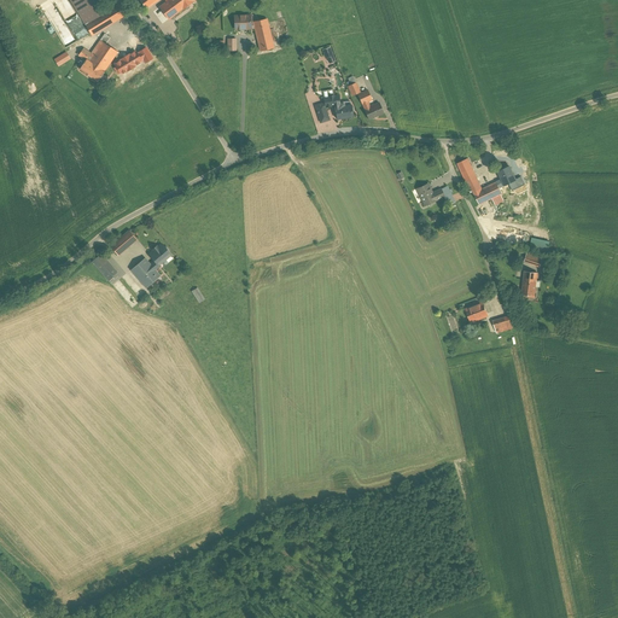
[(167,0),(156,9),(164,21),(193,0),(167,0)]
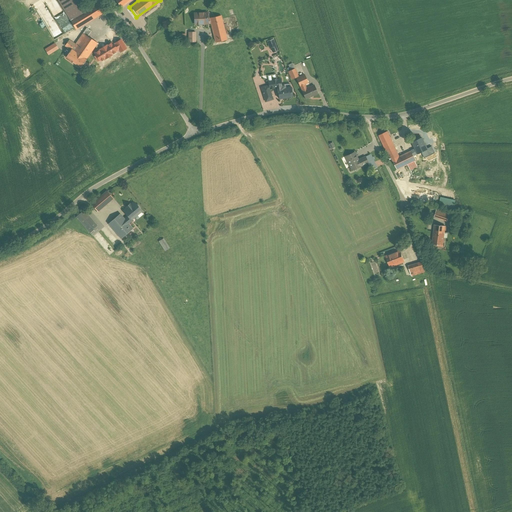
[(75,31),(103,13),(97,3),(78,16),(75,10),(66,16),(75,31)]
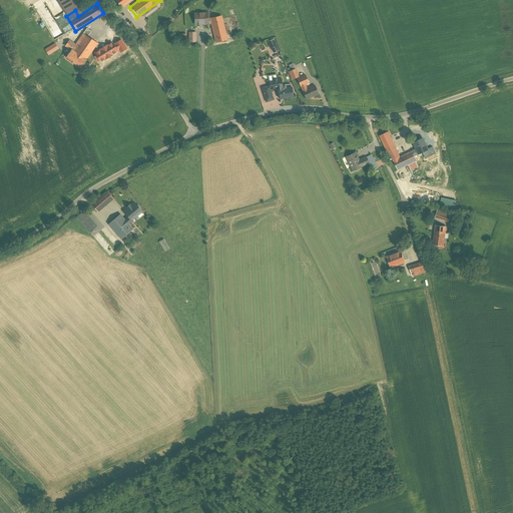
[(191,14),(192,26),(207,25),(206,13),(191,14)]
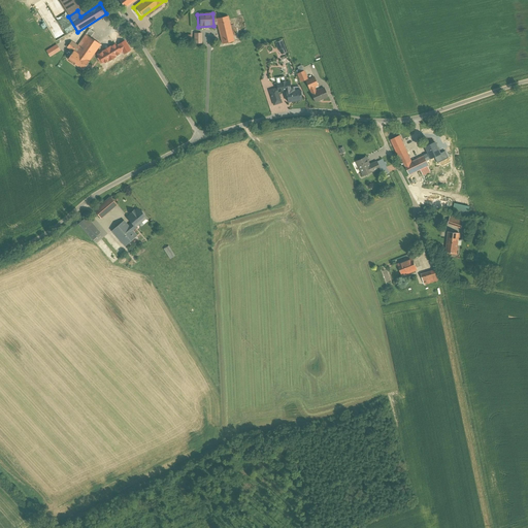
[(215,20),(220,44),(233,41),(227,17),(215,20)]
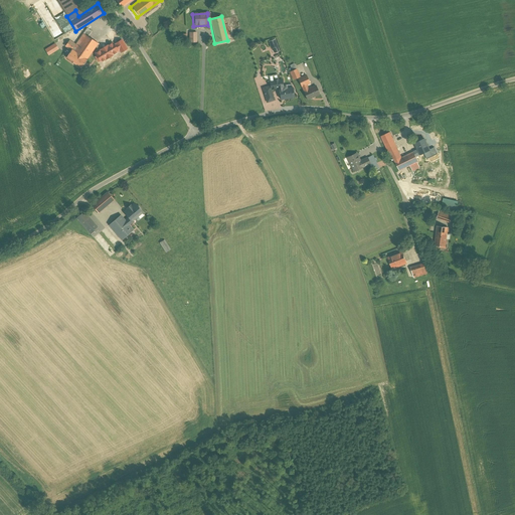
[(97,44),(81,33),(63,57),(78,68),(97,44)]
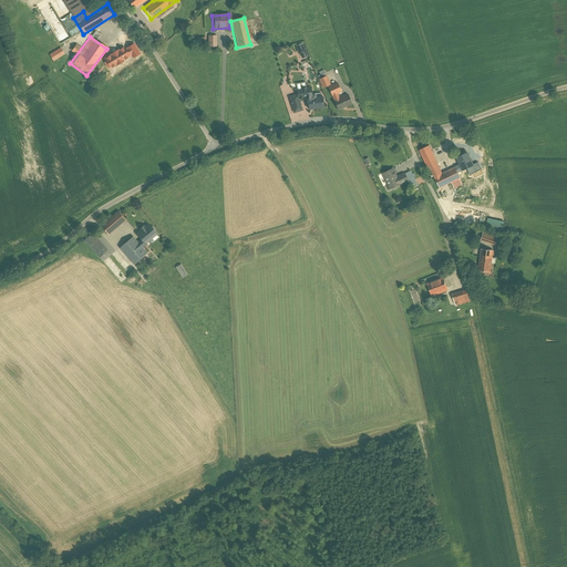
[(303,59),(309,57),(306,43),(298,44),(300,54),(302,53),(303,59)]
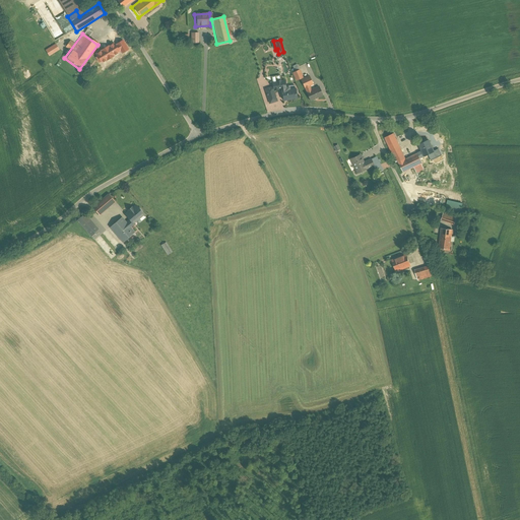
[(47,56),(58,51),(55,45),(44,51),(47,56)]
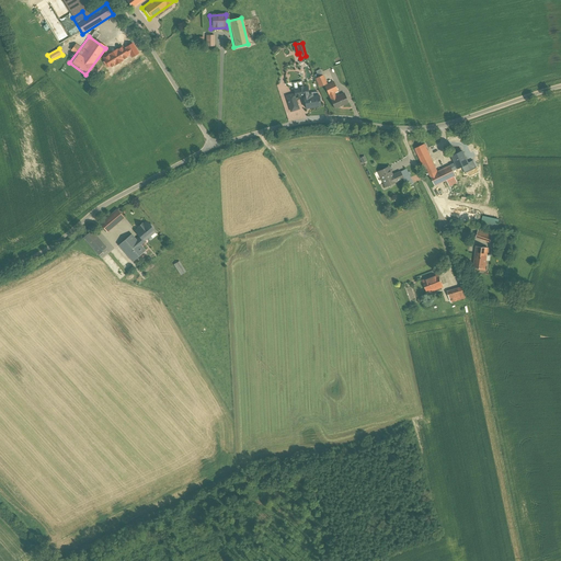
[(320,77),(313,79),(318,87),(324,84),(320,77)]
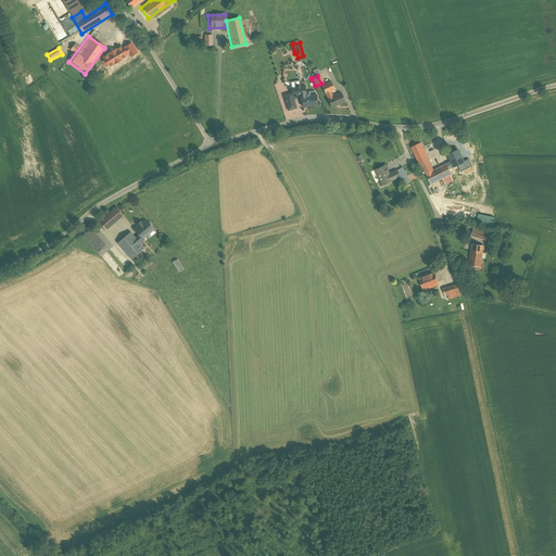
[(327,109),(329,109),(343,102),(339,91),(332,95),(331,91),(335,90),(329,79),(317,86),(323,97),(321,98),(327,109)]
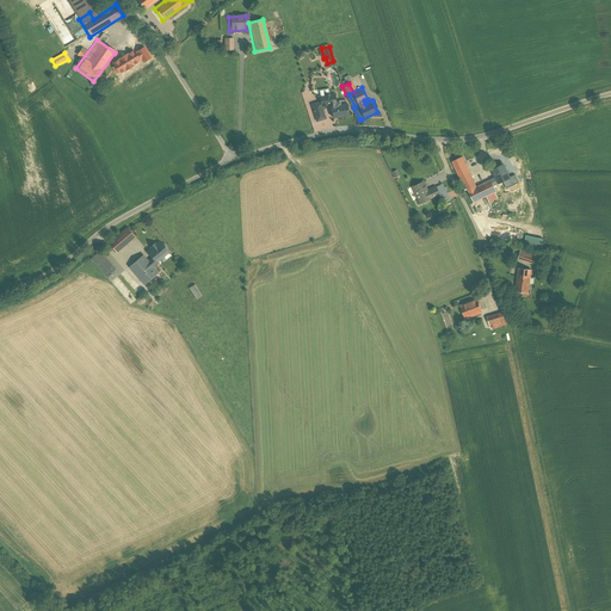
[(329,119),(346,116),(343,99),(334,100),(333,93),(318,97),(315,103),(309,104),(315,122),(326,118),(325,113),(327,113),(329,119)]
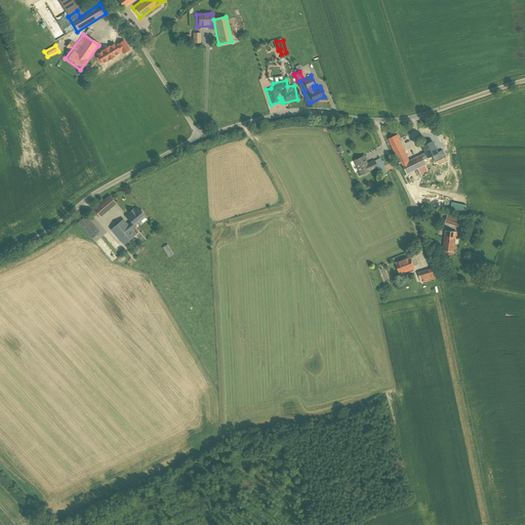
[(396,135),(388,139),(405,175),(416,170),(418,174),(428,170),(420,155),(409,161),(396,135)]
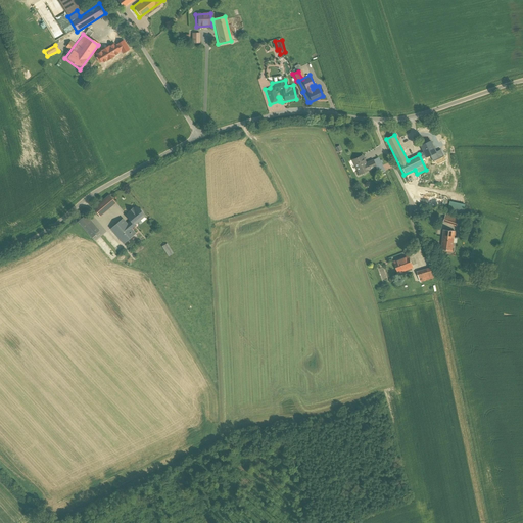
[(435,153),(430,140),(419,144),(424,157),(435,153)]
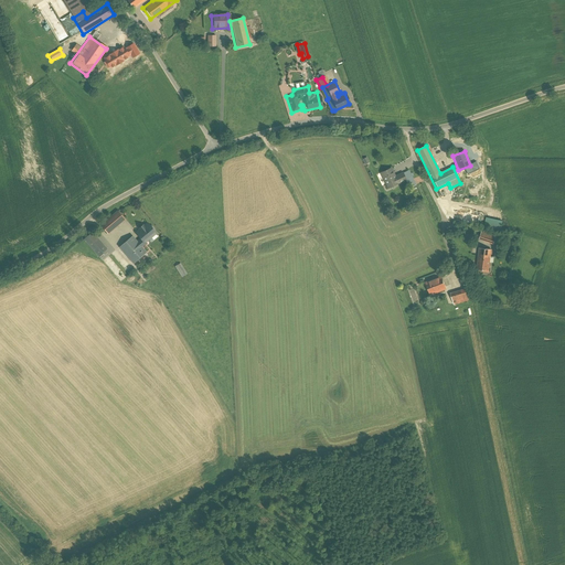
[(390,169),(380,173),(386,190),(404,181),(407,189),(414,185),(407,170),(393,177),(390,169)]
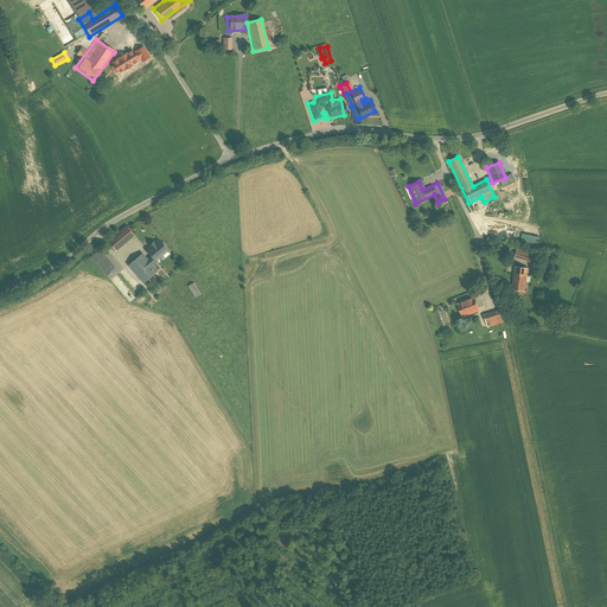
[(115,251),(134,236),(126,227),(107,242),(115,251)]
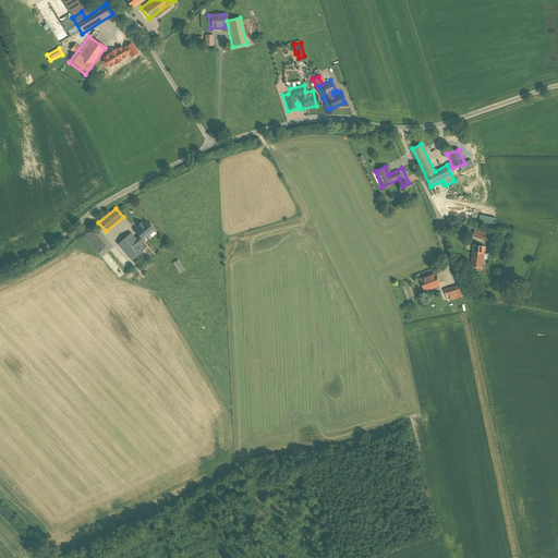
[(497,227),(499,218),(483,214),(481,222),(497,227)]
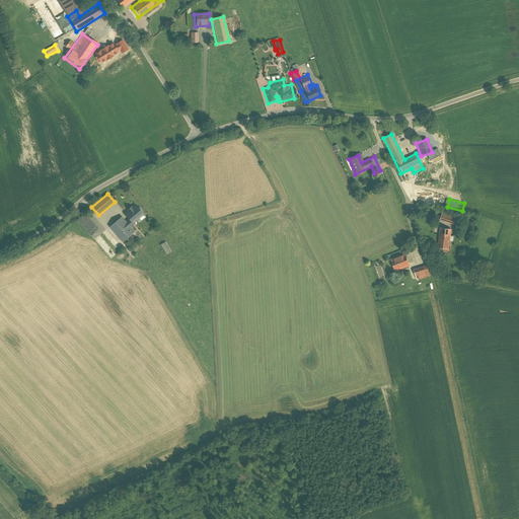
[(141,213),(133,205),(107,229),(123,245),(136,233),(129,225),(141,213)]
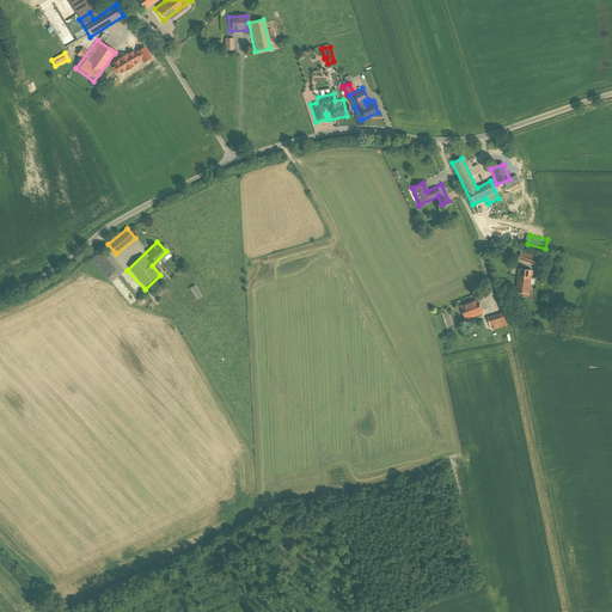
[(538,257),(521,251),(518,259),(534,267),(538,257)]
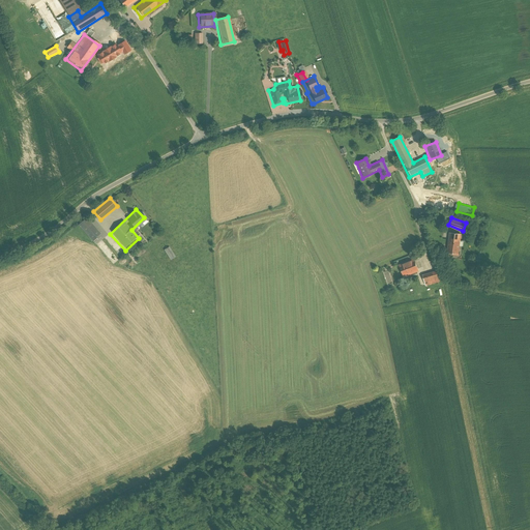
[(91,241),(99,234),(86,218),(78,226),(91,241)]
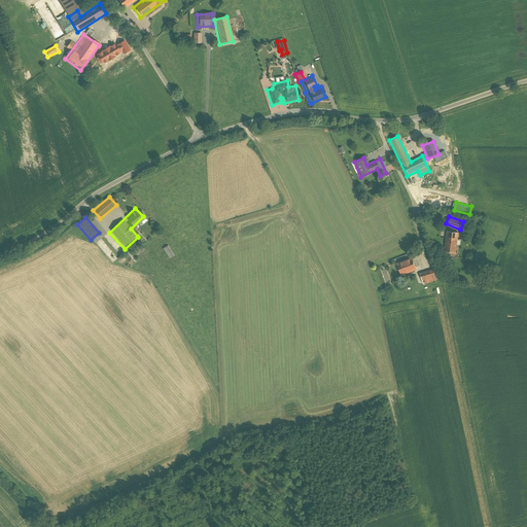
[(458,234),(446,233),(445,251),(456,252),(458,234)]
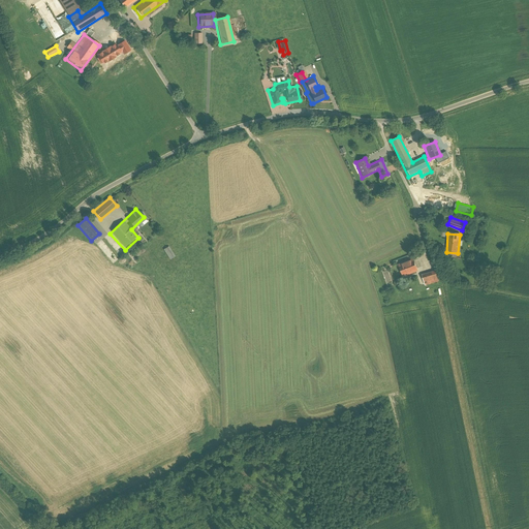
[(167,247),(163,250),(169,260),(175,257),(167,247)]
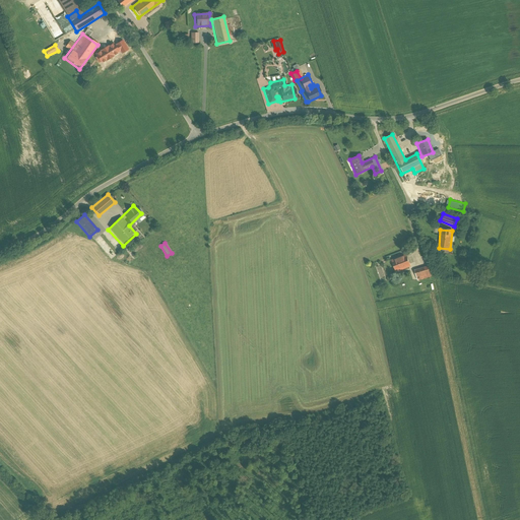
[(409,267),(404,255),(391,260),(396,272),(409,267)]
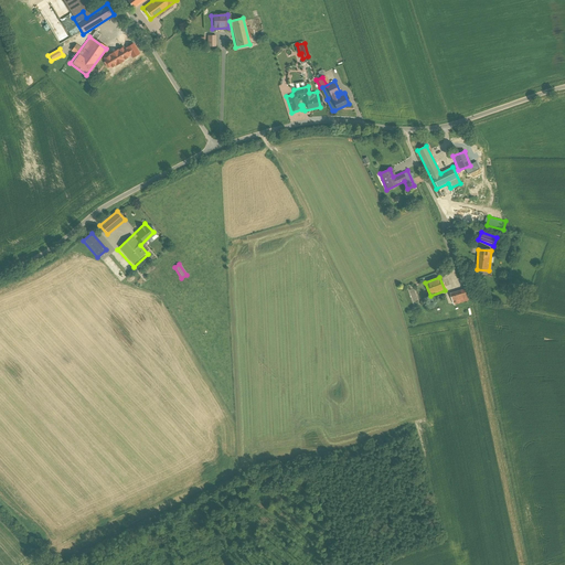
[(415,301),(419,299),(414,289),(405,294),(408,298),(412,296),(415,301)]
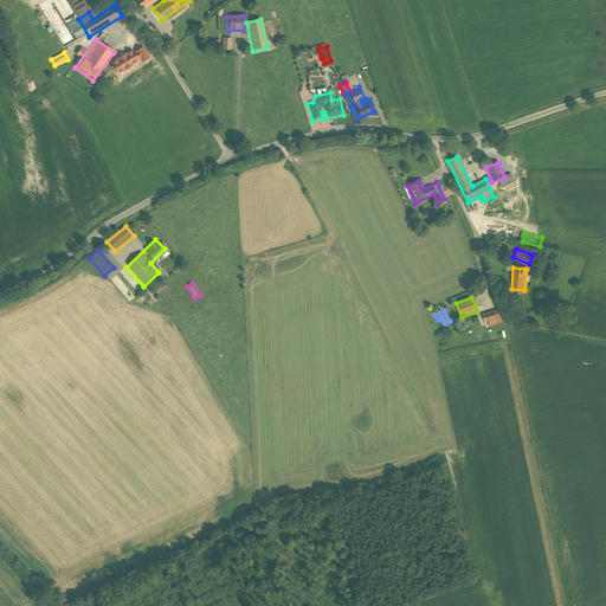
[(497,311),(483,316),(487,328),(502,323),(497,311)]
